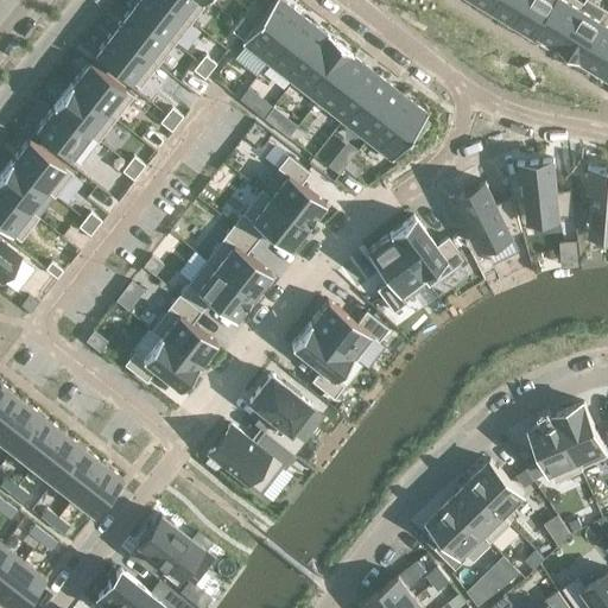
[(165,0),(134,0),(130,7),(175,42),(191,20),(165,0)]
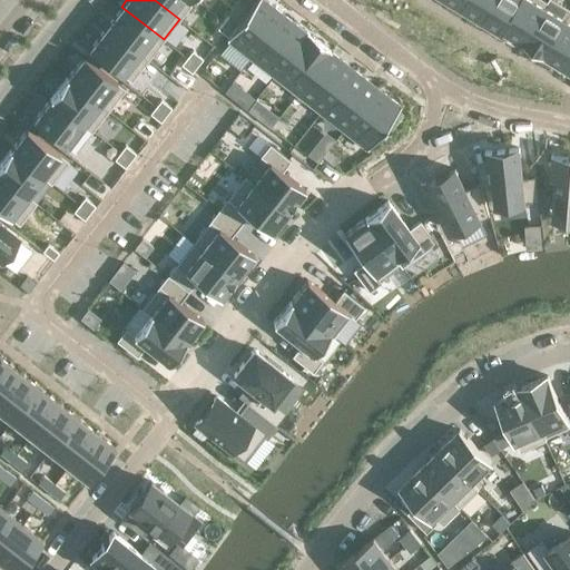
[(196,0),(155,0),(179,19),(194,0),(196,1),(197,1),(196,0)]
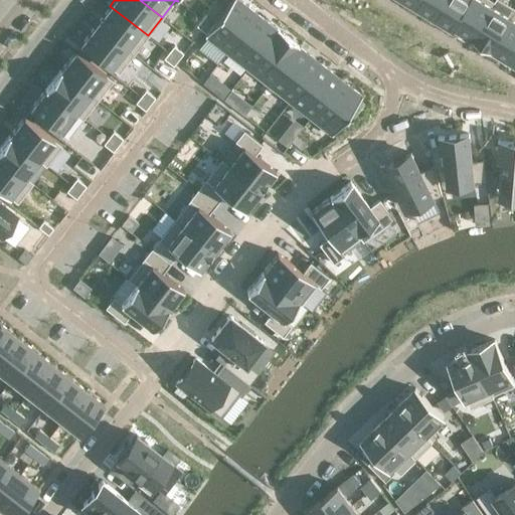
[(239,0),(231,0),(204,35),(225,52),(256,13),(239,0)]
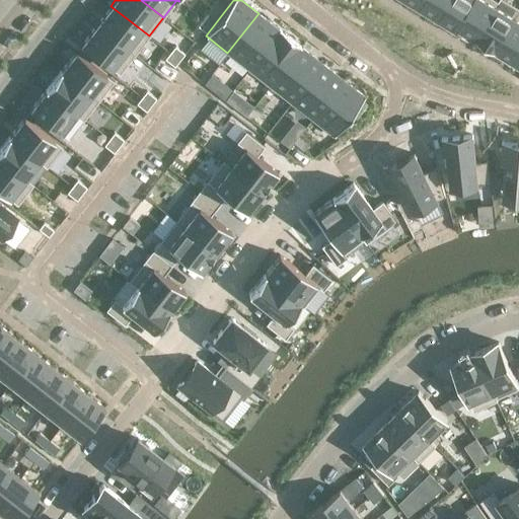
[(423,0),(420,6),(438,17),(448,0),(423,0)]
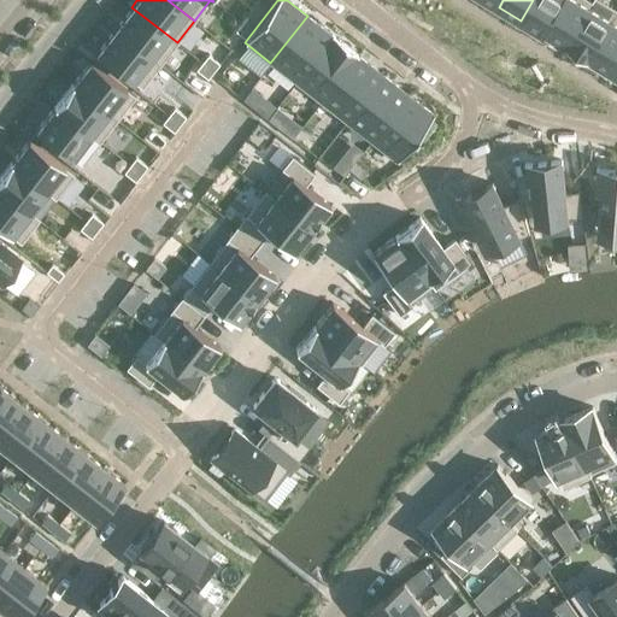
[(533,0),(521,21),(544,35),(564,0),(533,0)]
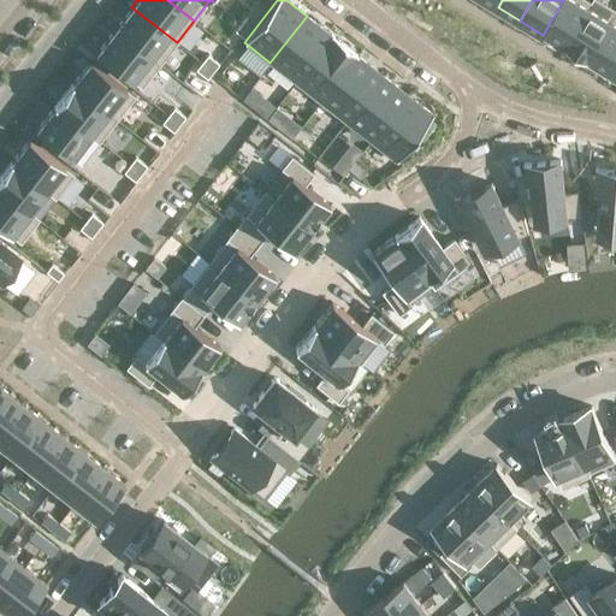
[(563,0),(543,35),(544,35),(545,33),(566,46),(593,0),(592,0),(591,0),(563,0)]
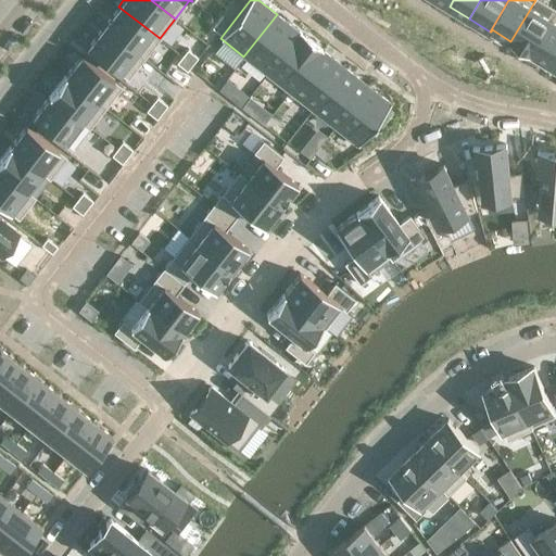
[(555,8),(543,0),(535,0),(510,41),(531,53),(555,11),(555,8)]
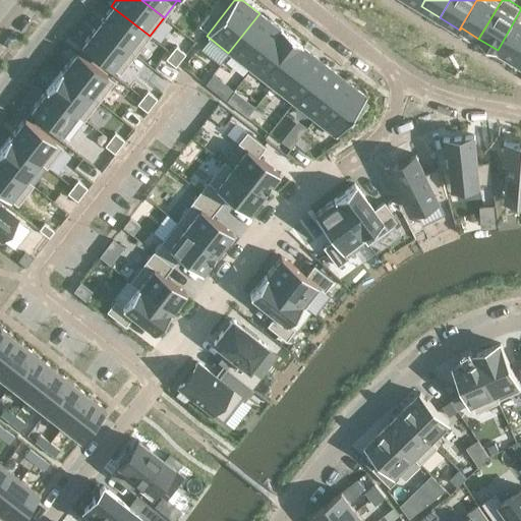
[(111,6),(97,24),(135,54),(150,36),(111,6)]
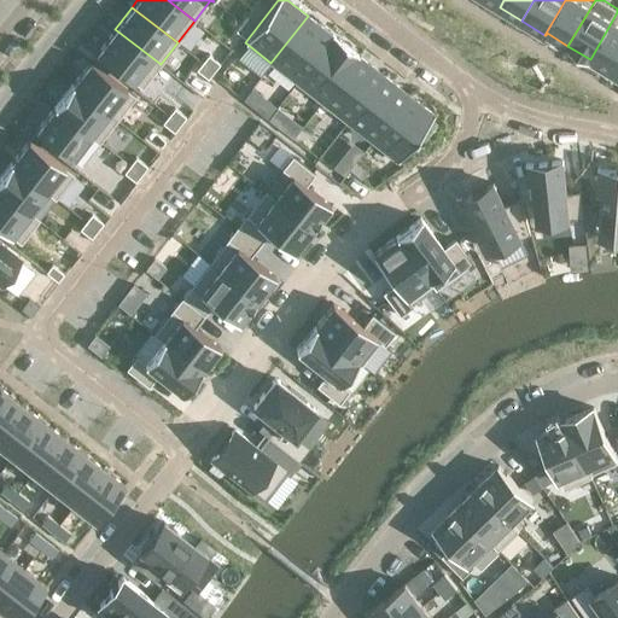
[(617,12),(590,59),(612,73),(617,63),(617,12)]
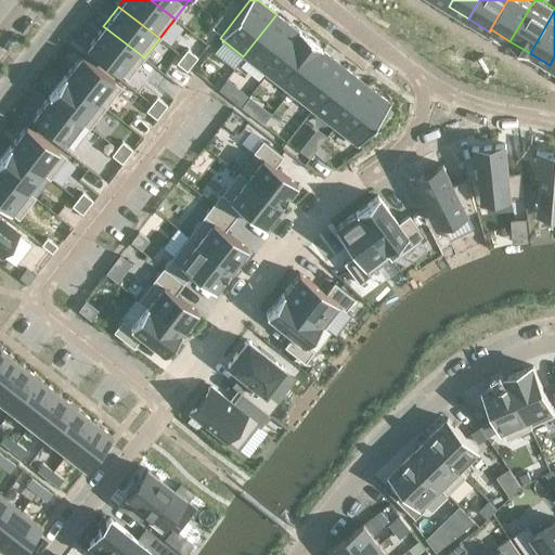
[(276,14),(243,56),(266,74),(299,31),(276,14)]
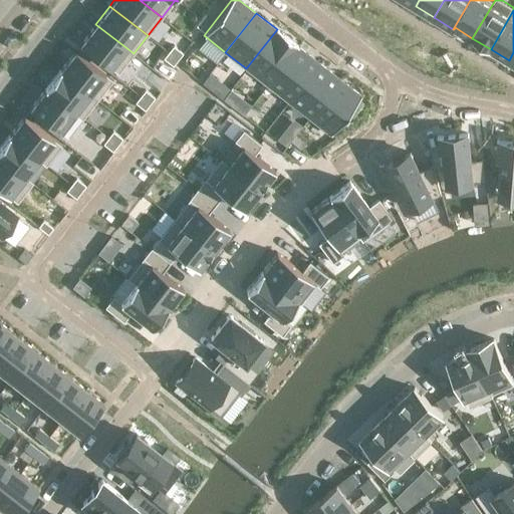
[(95,24),(80,43),(117,73),(134,53),(95,24)]
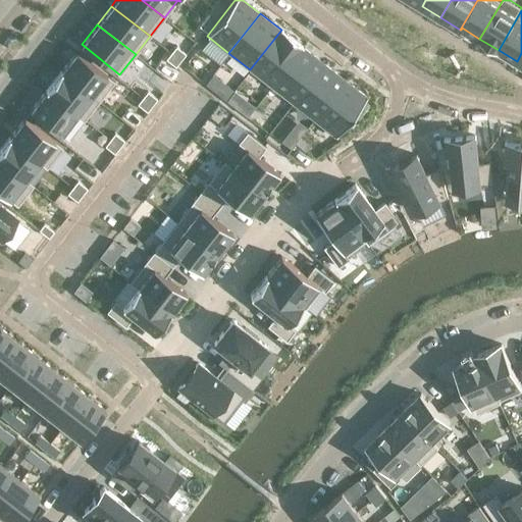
[(281,30),(250,69),(271,86),(302,46),(281,30)]
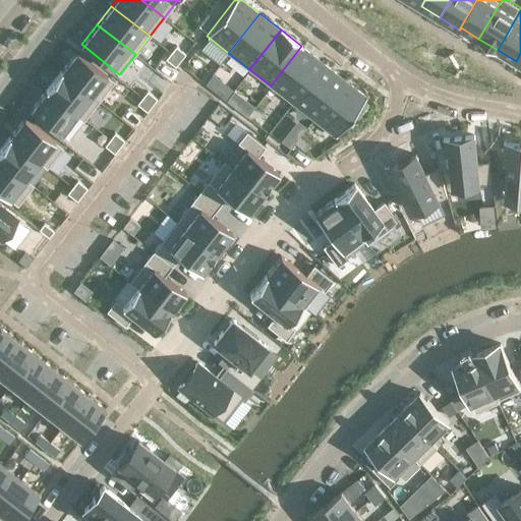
[(175,46),(170,52),(180,59),(185,53),(175,46)]
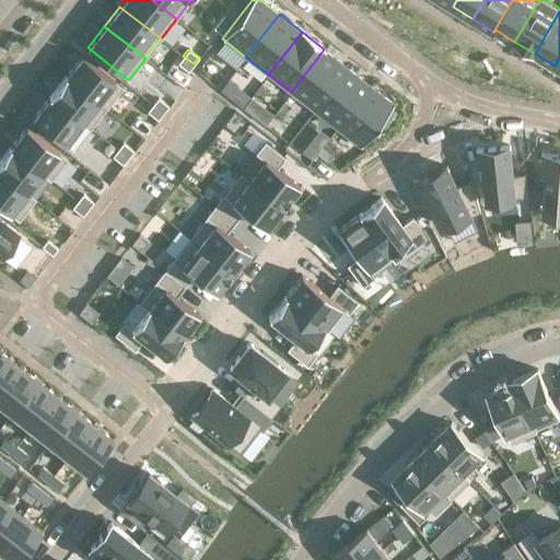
[(324,49),(291,92),(314,109),(347,68),(324,49)]
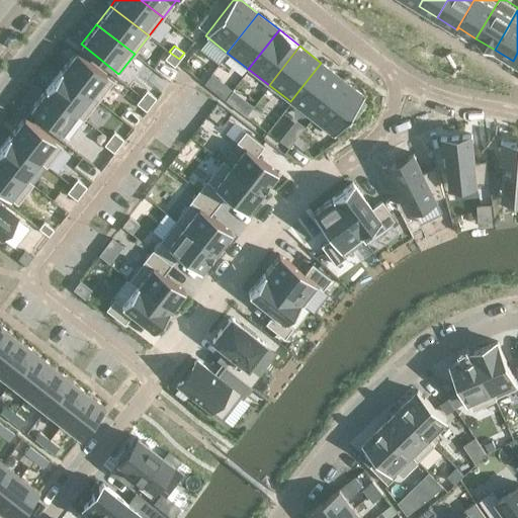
[(75,51),(60,71),(98,100),(113,80),(75,51)]
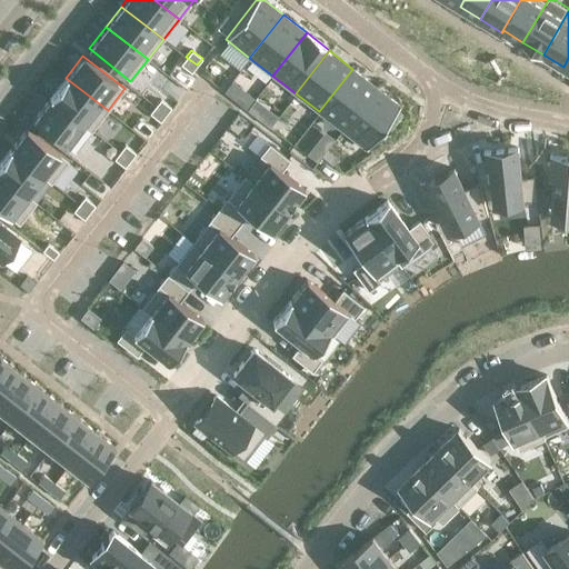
[(186,57),(180,63),(191,72),(197,65),(186,57)]
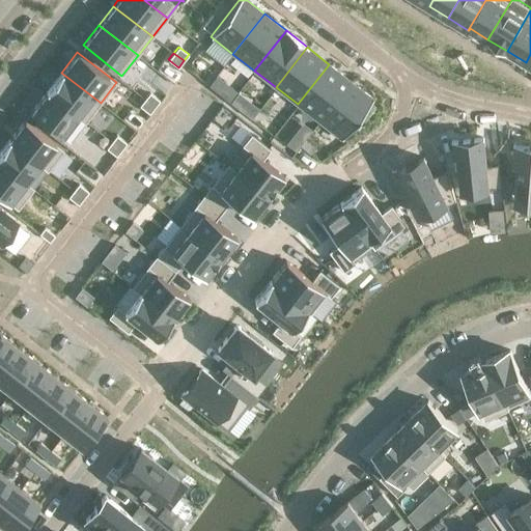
[(329,64),(298,104),(319,121),(351,81),(329,64)]
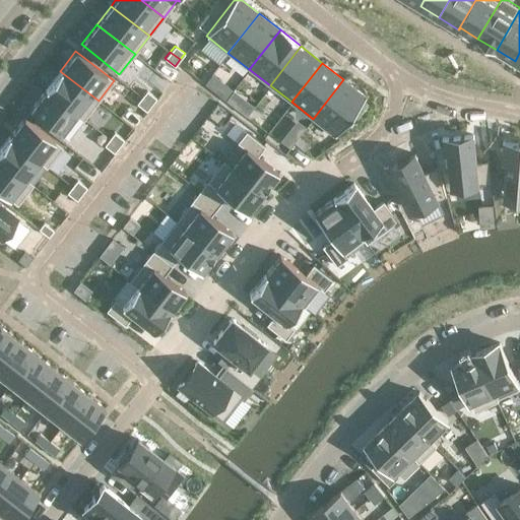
[(60,71),(46,89),(84,119),(99,101),(60,71)]
